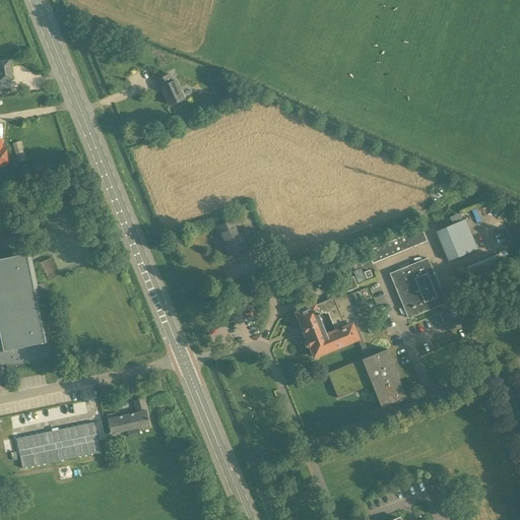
[(0,80),(12,79),(9,60),(0,61),(0,80)]
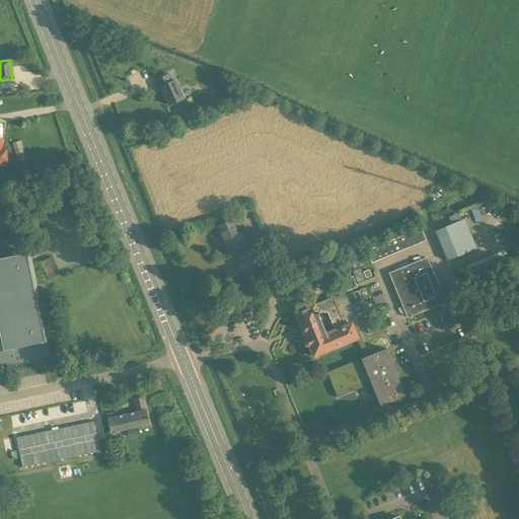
[(162,92),(168,105),(182,98),(174,80),(172,81),(169,74),(155,80),(160,93),(162,92)]
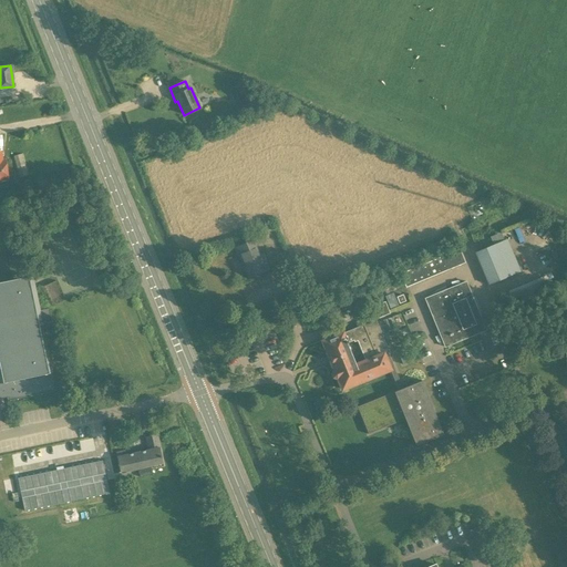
[(236,103),(238,110),(246,106),(244,100),(236,103)]
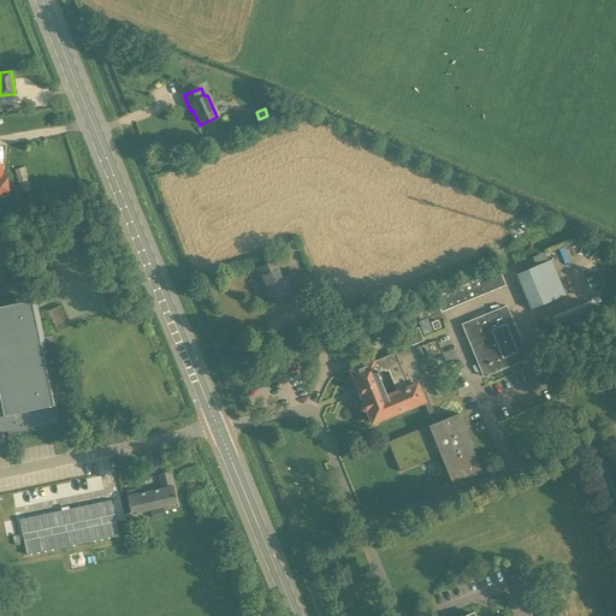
[(531,309),(564,295),(550,260),(516,274),(531,309)]
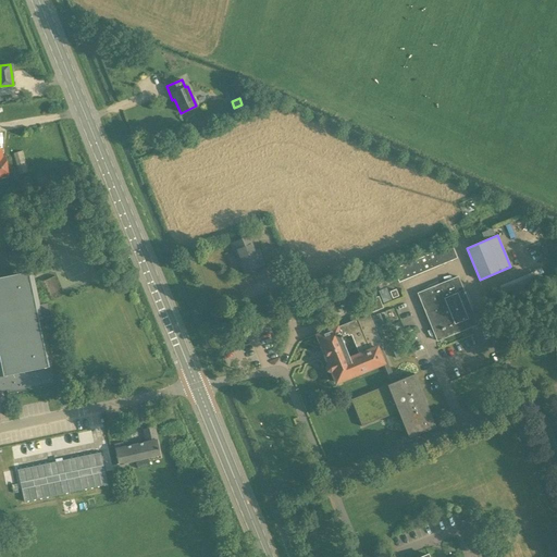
[(263,264),(259,255),(258,249),(254,251),(248,236),(231,244),(233,251),(235,250),(244,273),(263,264)]
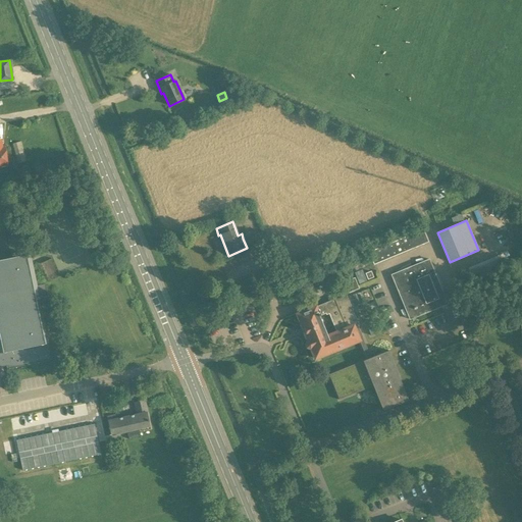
[(373,265),(398,255),(428,242),(423,229),(368,252),(373,265)]
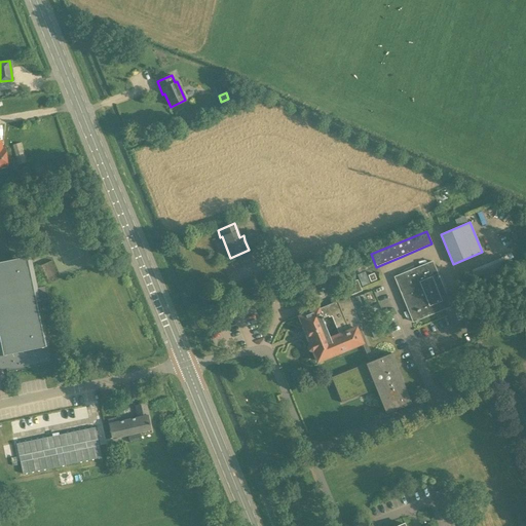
[(0,366),(2,366),(3,369),(6,368),(7,372),(51,363),(47,345),(49,345),(42,313),(51,311),(46,286),(37,288),(31,256),(0,261),(0,366)]
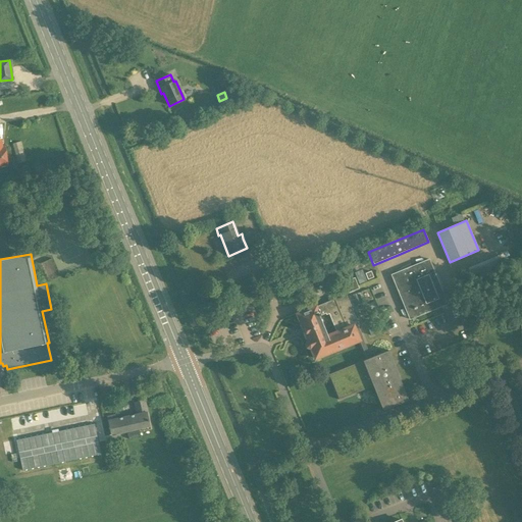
[(438,281),(429,259),(392,274),(401,297),(438,281)]
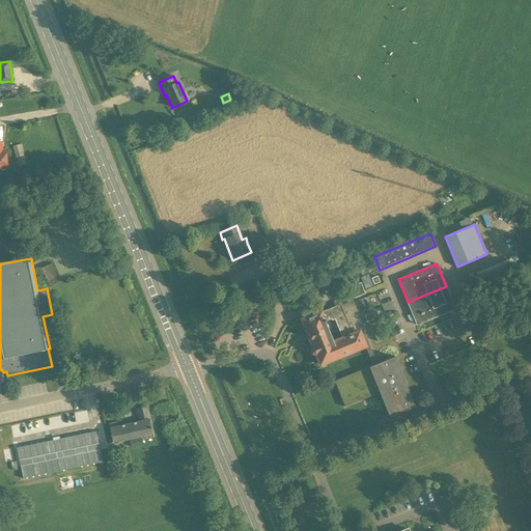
[(350,287),(354,298),(365,294),(360,283),(350,287)]
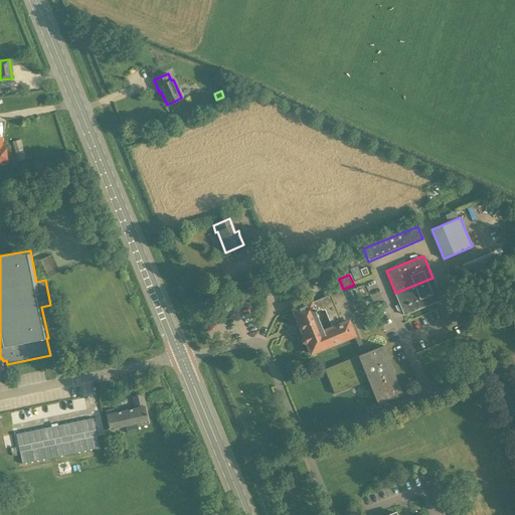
[(433,278),(395,293),(404,315),(442,300),(433,278)]
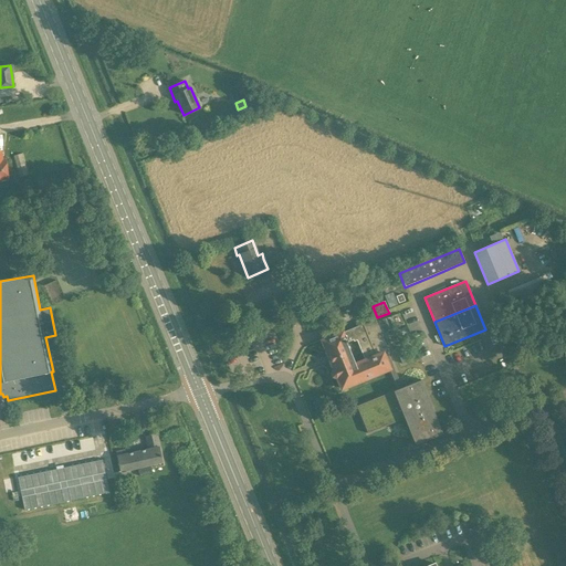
[(387,352),(388,352),(374,318),(362,323),(362,324),(320,342),(321,343),(321,345),(322,349),(324,350),(331,369),(329,373),(332,377),(335,379),(339,389),(389,369),(397,389),(357,406),(368,433),(405,418),(416,444),(442,433),(420,380),(401,388),(387,352)]
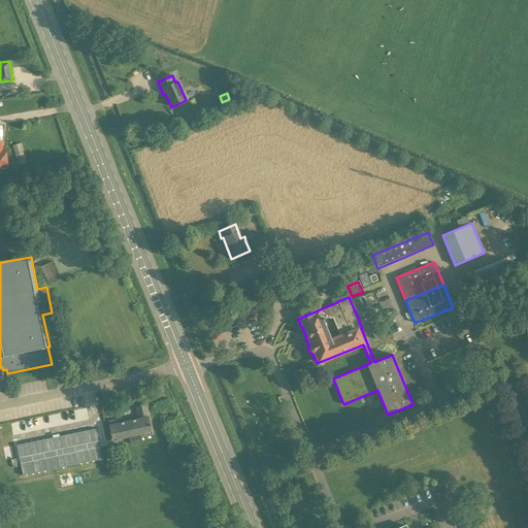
[(377,325),(370,328),(375,338),(382,336),(377,325)]
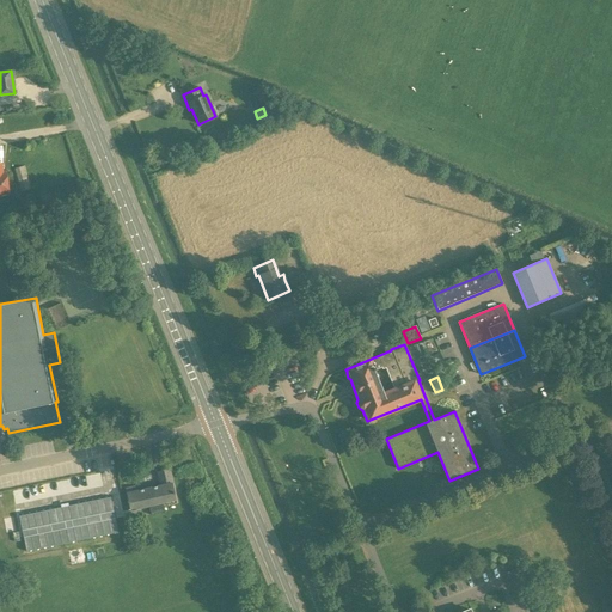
[(172,483),(170,484),(167,477),(171,476),(170,469),(158,471),(159,478),(160,478),(163,485),(136,491),(135,488),(135,487),(126,489),(127,494),(128,505),(138,502),(139,508),(165,502),(166,506),(177,503),(172,483)]
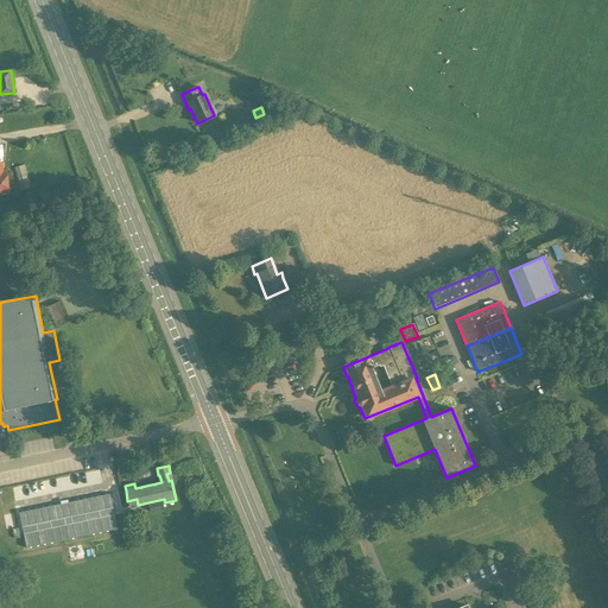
[(111,494),(19,513),(26,548),(118,529),(111,494)]
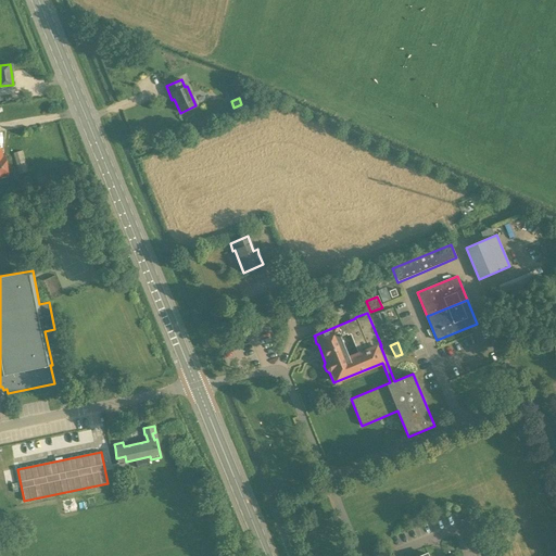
[(471,516),(459,520),(460,522),(471,548),(478,545),(482,544),(471,516)]
